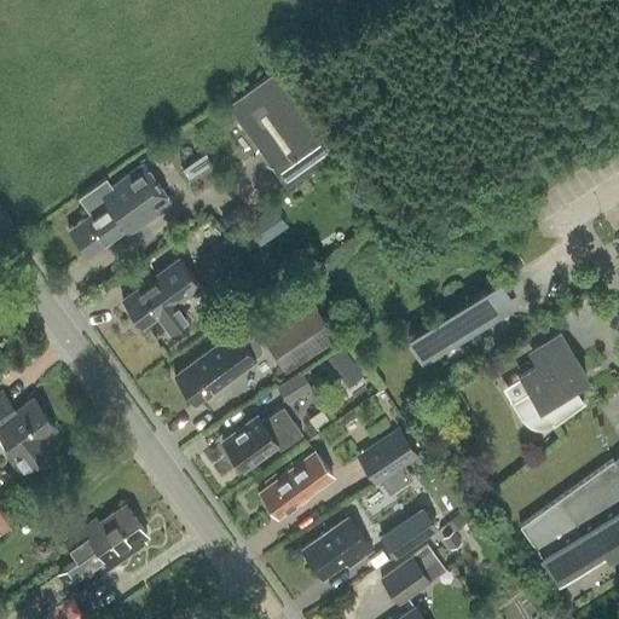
[(288,186),(330,156),(335,152),(276,71),(230,105),(288,186)]
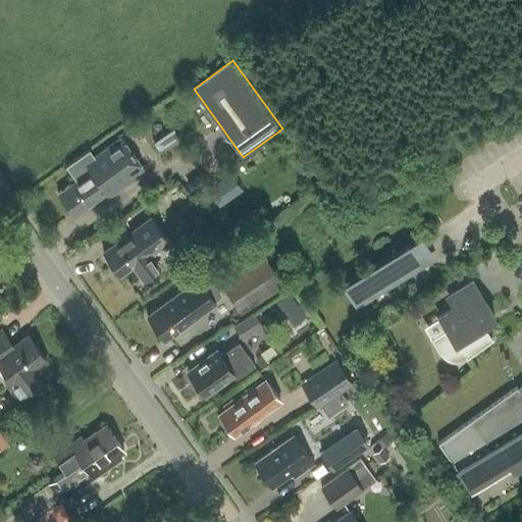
[(77,181),(60,194),(75,215),(95,202),(98,206),(147,171),(124,139),(97,158),(91,150),(67,166),(77,181)]
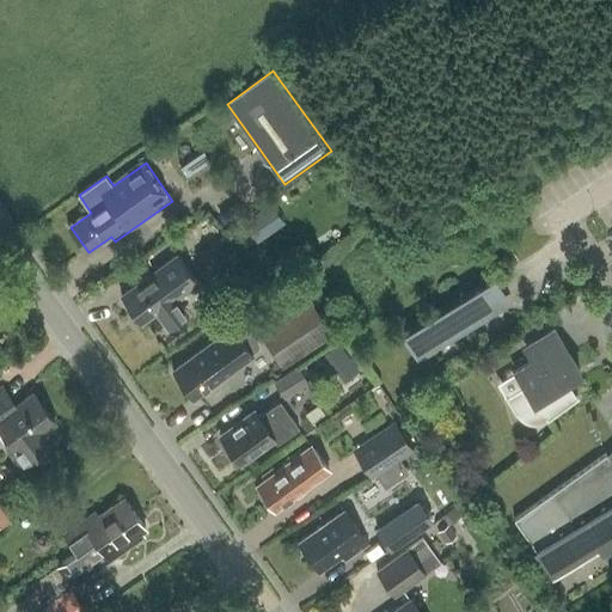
[(271,204),(246,222),(261,242),(286,224),(271,204)]
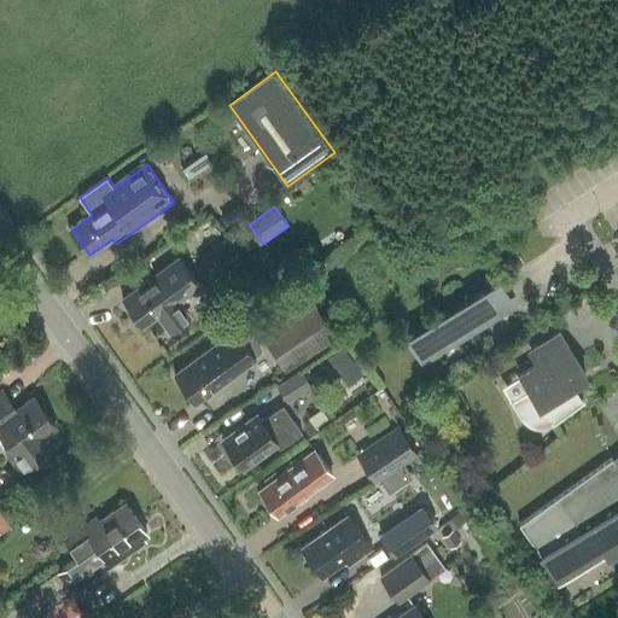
[(192,316),(182,305),(204,290),(181,258),(158,274),(124,298),(144,326),(158,315),(170,332),(192,316)]
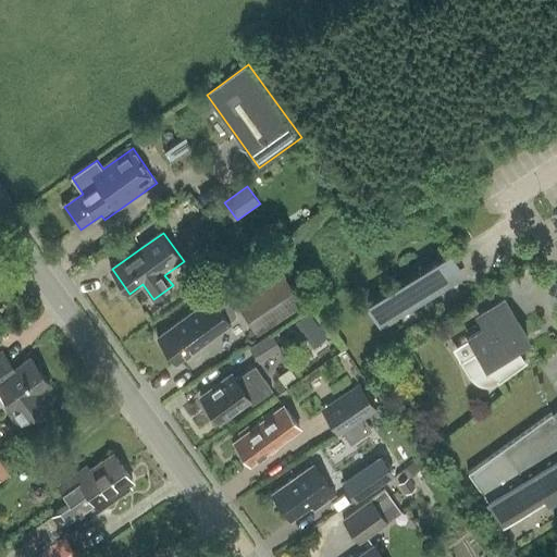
[(445,269),(443,270),(438,263),(436,264),(435,263),(399,286),(399,287),(387,294),(370,305),(383,325),(461,277),(460,276),(458,274),(456,272),(454,271),(450,270),(448,269),(445,269)]
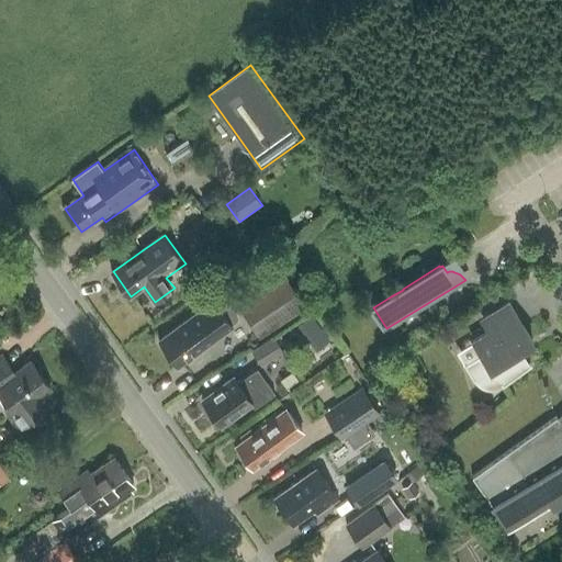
[(284,278),(238,307),(255,330),(248,344),(251,349),(262,341),(259,337),(304,307),(284,278)]
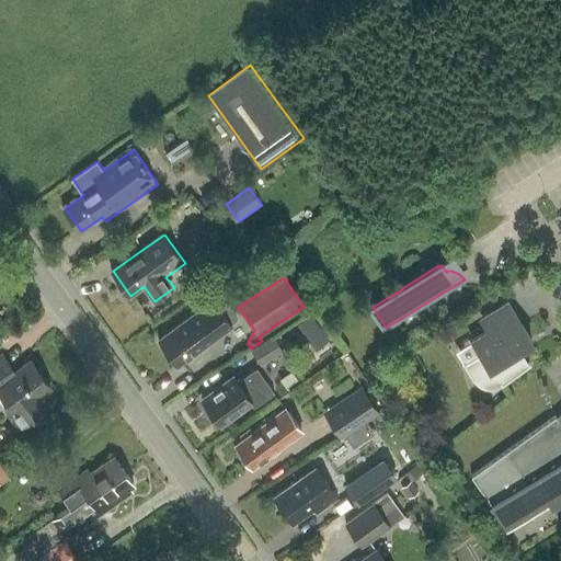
[(221,297),(215,301),(160,341),(178,365),(232,325),(231,324),(238,320),(238,318),(237,317),(237,315),(236,312),(226,298),(221,297)]
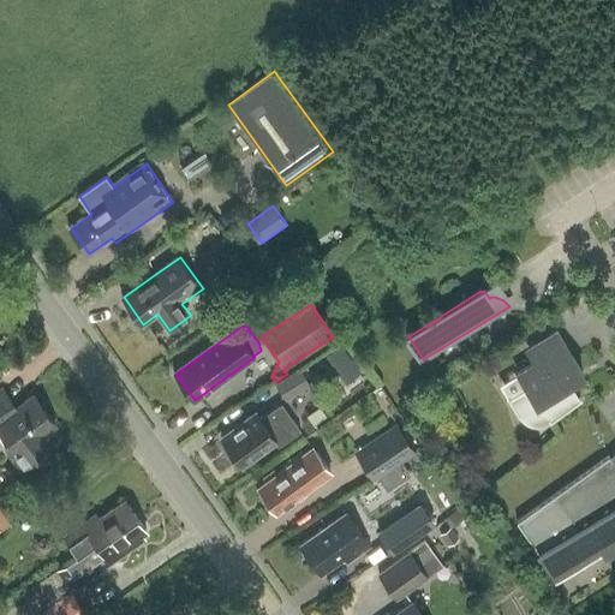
[(542,360),(519,374),(529,389),(512,399),(511,398),(509,398),(520,416),(523,415),(530,422),(541,424),(550,421),(551,423),(584,400),(583,399),(579,401),(568,383),(585,374),(560,332),(533,348),(533,350),(535,348),(542,360)]
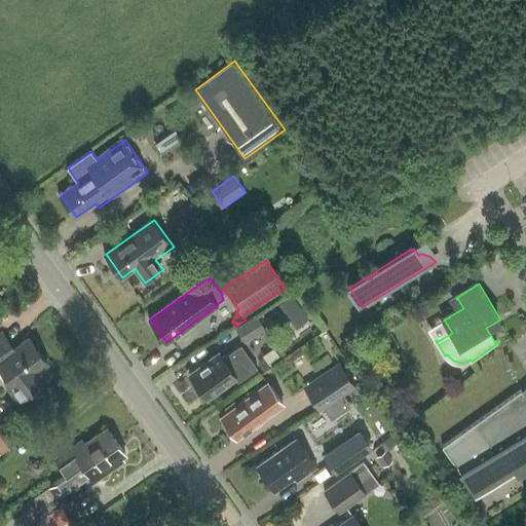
[(257,315),(236,328),(245,342),(265,330),(257,315)]
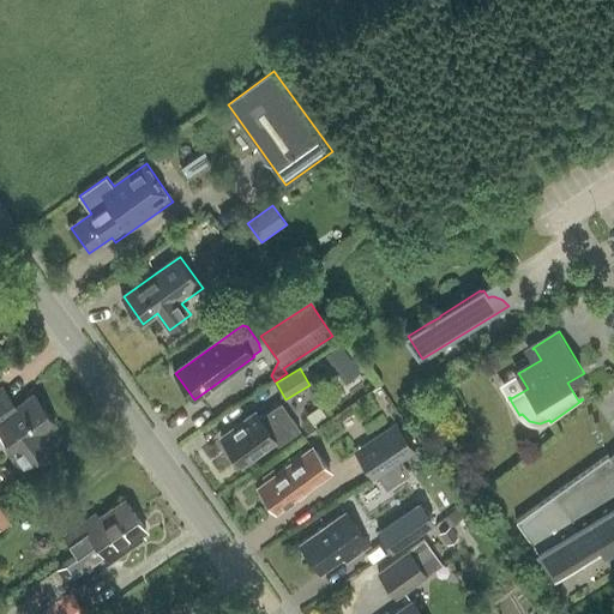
[(0,427),(18,452),(12,456),(22,469),(49,449),(41,437),(56,426),(35,396),(13,411),(0,393),(0,392),(0,427)]
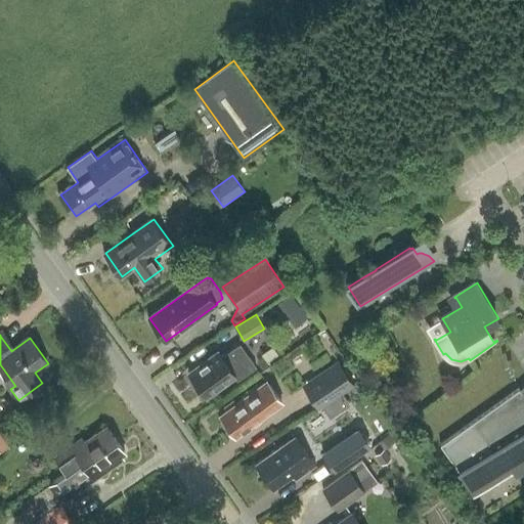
[(222,357),(219,352),(190,373),(207,397),(235,377),(238,381),(257,367),(241,344),(222,357)]
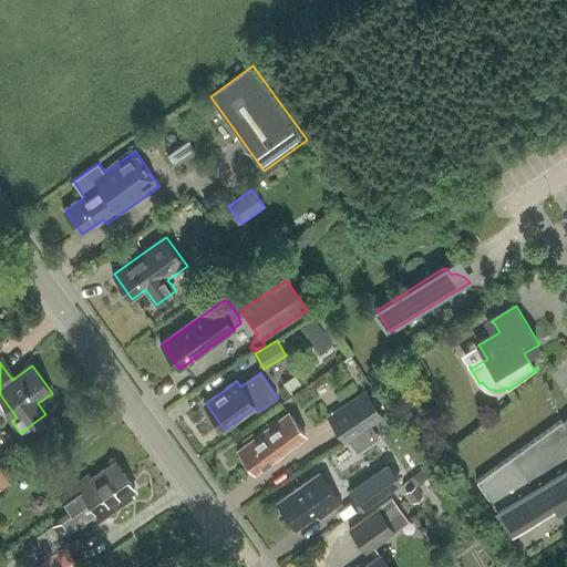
[(367,390),(328,416),(346,443),(384,416),(367,390)]
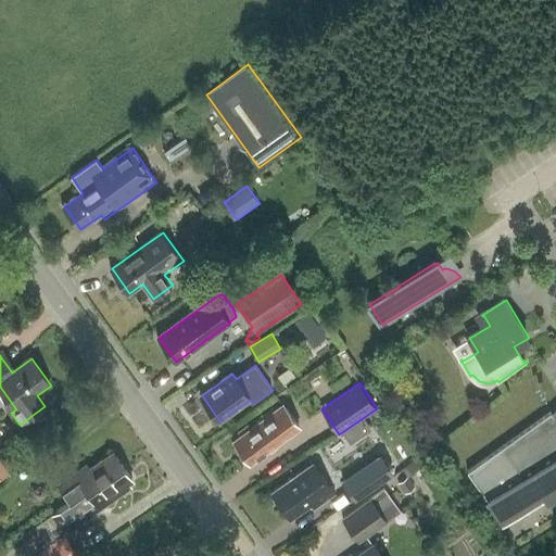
[(293,432),(277,411),(235,441),(251,464),(293,432)]
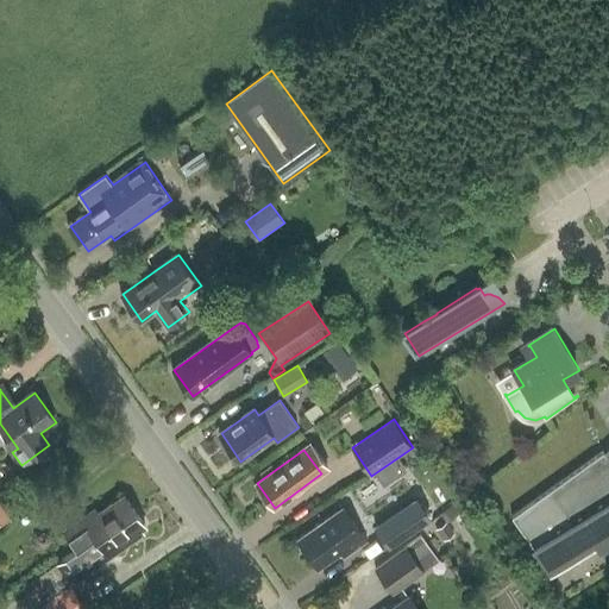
[(551,572),(597,546),(602,553),(608,548),(608,454),(608,456),(606,452),(513,518),(551,572)]
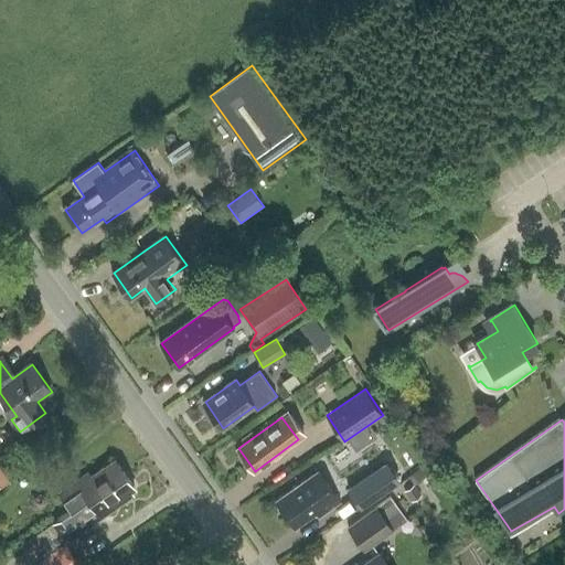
[(89,472),(59,493),(72,511),(82,504),(89,499),(126,473),(116,460),(93,477),(89,472)]
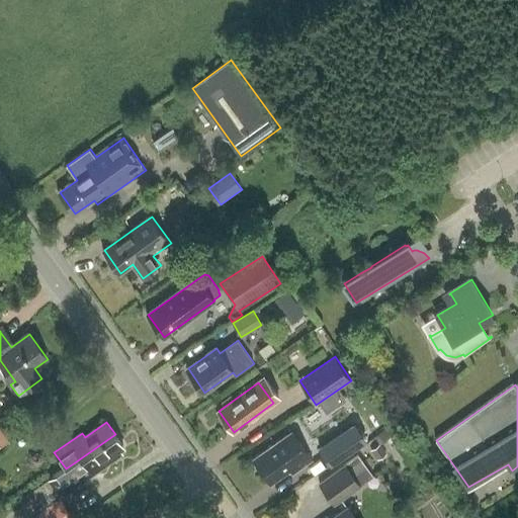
[(353,425),(320,448),(331,464),(364,441),(353,425)]
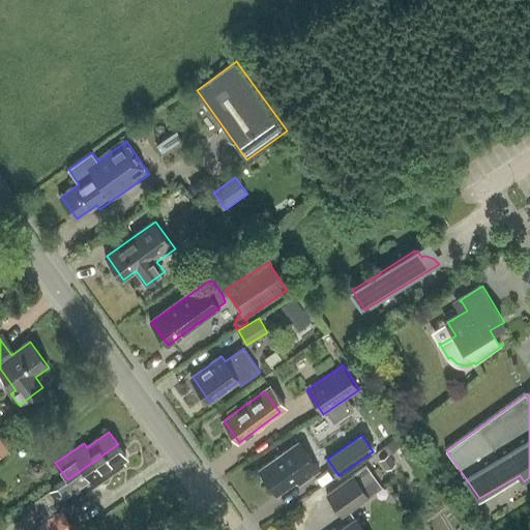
[(299,442),(260,470),(277,495),(297,480),(300,484),(319,471),(299,442)]
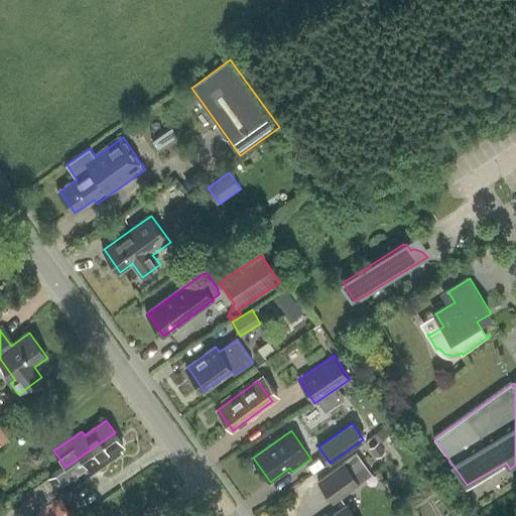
[(66,467),(34,488),(47,506),(61,497),(60,496),(123,452),(121,448),(124,446),(115,432),(82,456),(75,461),(66,467)]
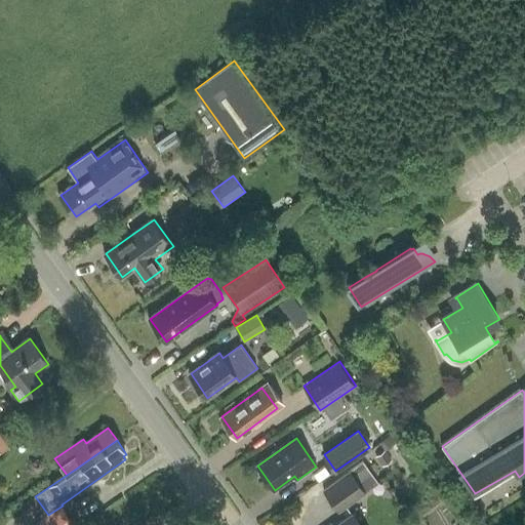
[(376,457),(384,467),(393,460),(386,450),(376,457)]
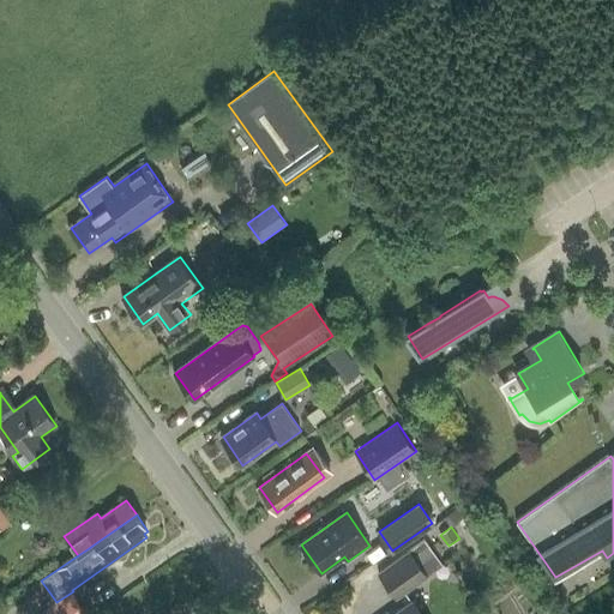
[(425,540),(378,572),(397,599),(428,577),(427,575),(443,564),(425,540)]
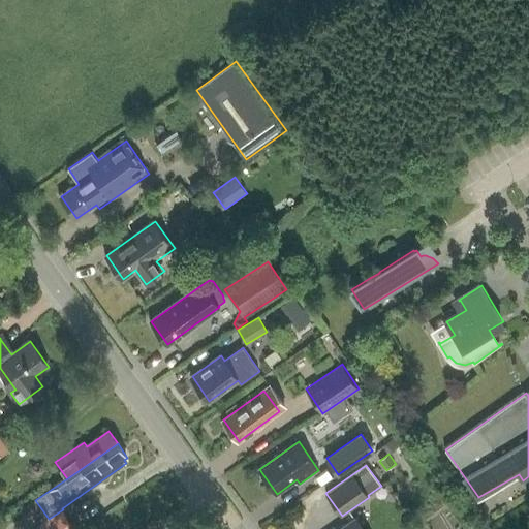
[(49,519),(39,525),(41,528),(75,528),(63,509),(49,519)]
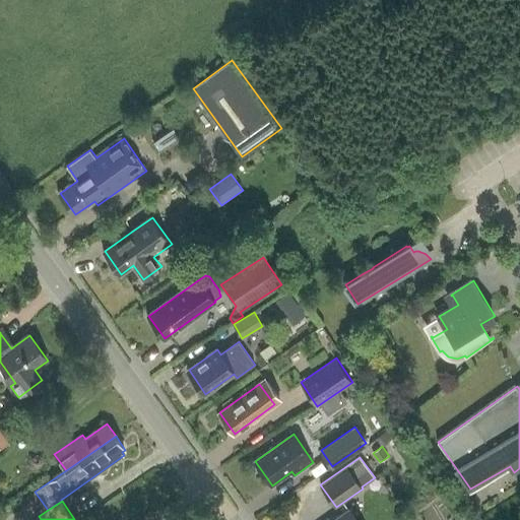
[(336,519),(356,519),(350,511),(336,519)]
